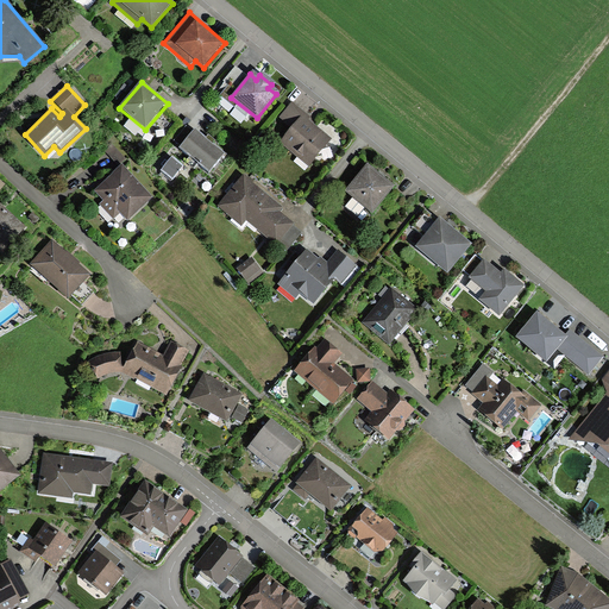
[(294,129),(282,144),(311,165),(332,138),(308,119),(309,118),(292,104),(281,118),(294,129)]
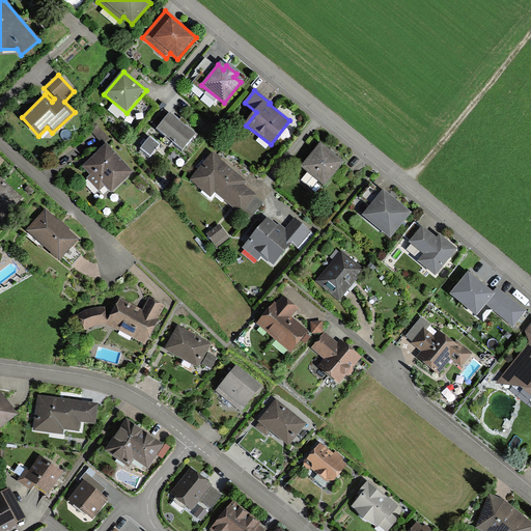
[(157,130),(183,151),(196,135),(169,113),(172,110),(163,103),(149,120),(159,128),(157,130)]
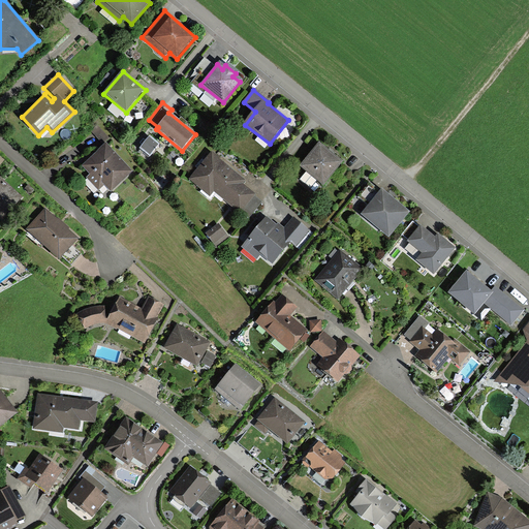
[(97,126),(91,131),(102,144),(109,138),(97,126)]
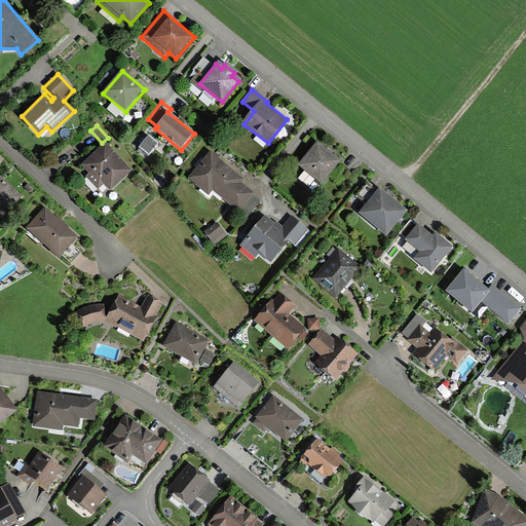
[(317,142),(299,164),(323,184),(341,161),(317,142)]
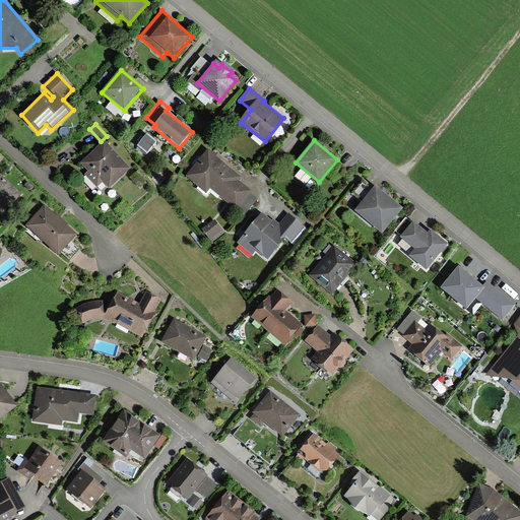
[(131,169),(105,141),(80,164),(88,173),(85,176),(99,189),(104,184),(110,190),(131,169)]
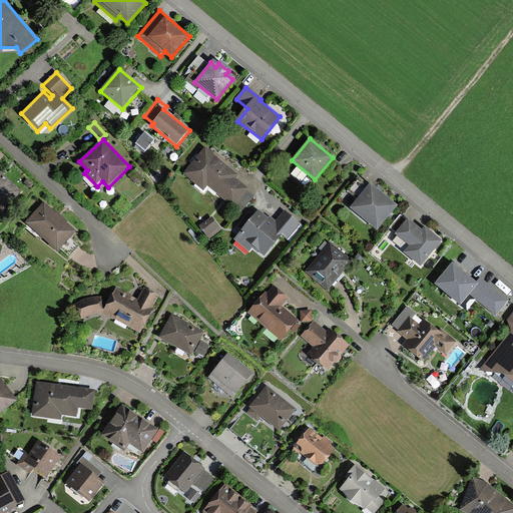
[(236,174),(203,148),(181,175),(204,193),(209,188),(233,207),(248,187),(234,177),(236,174)]
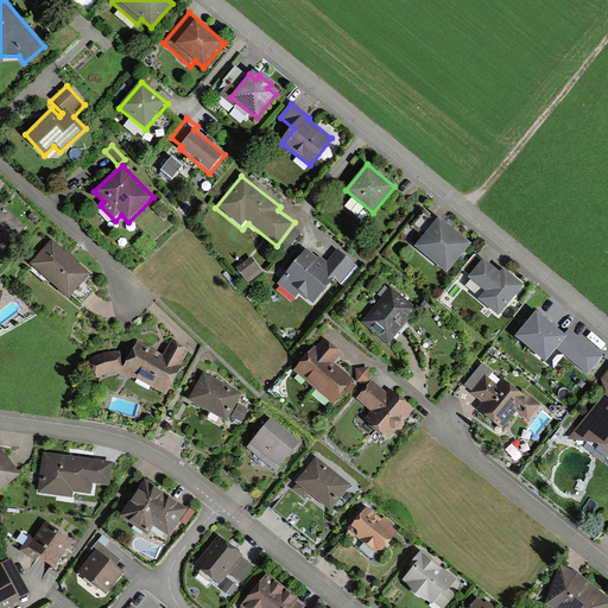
[(151,208),(160,219),(170,211),(160,201),(151,208)]
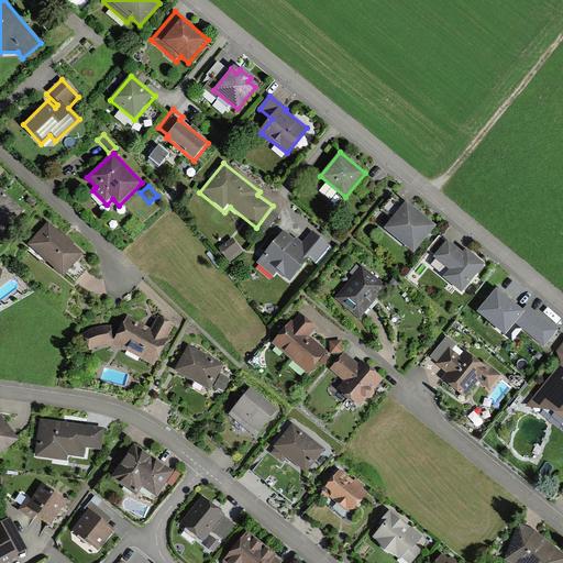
[(0,233),(1,234),(23,210),(0,188),(0,233)]
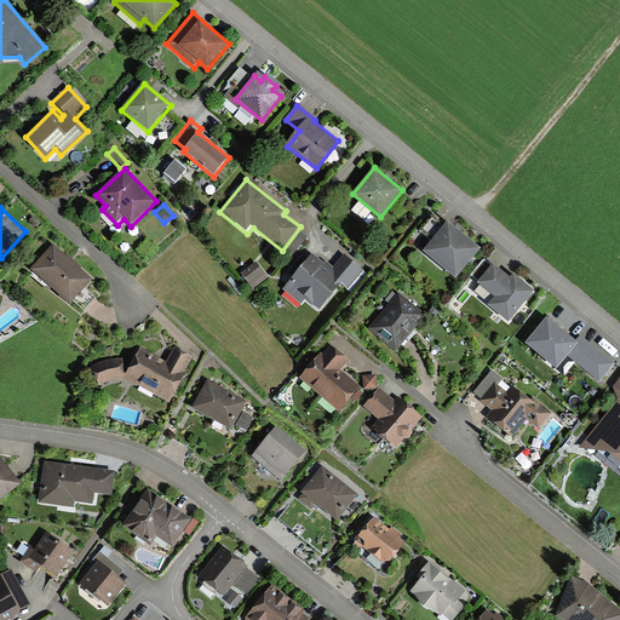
[(447,223),(423,253),(457,280),(481,251),(447,223)]
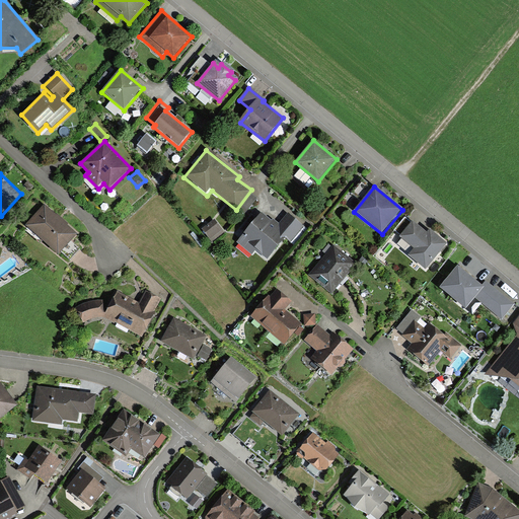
[(26,227),(59,255),(78,234),(46,206),(26,227)]
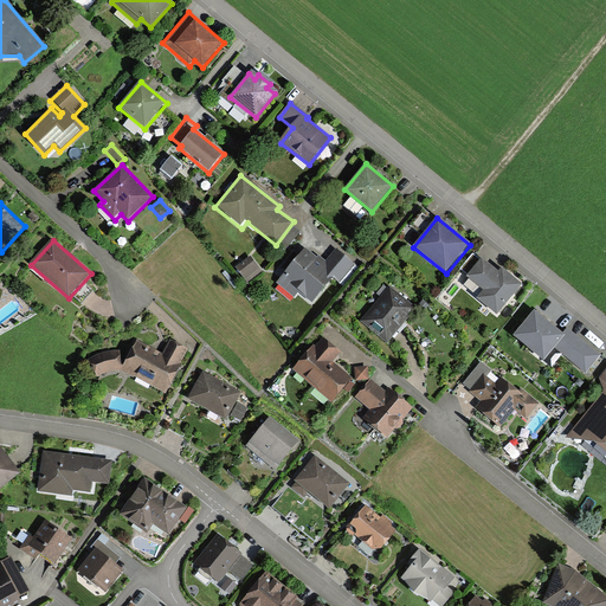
[(318,259),(305,249),(277,283),(296,298),(300,295),(314,305),(334,279),(340,284),(355,264),(335,249),(326,260),(320,257),(318,259)]
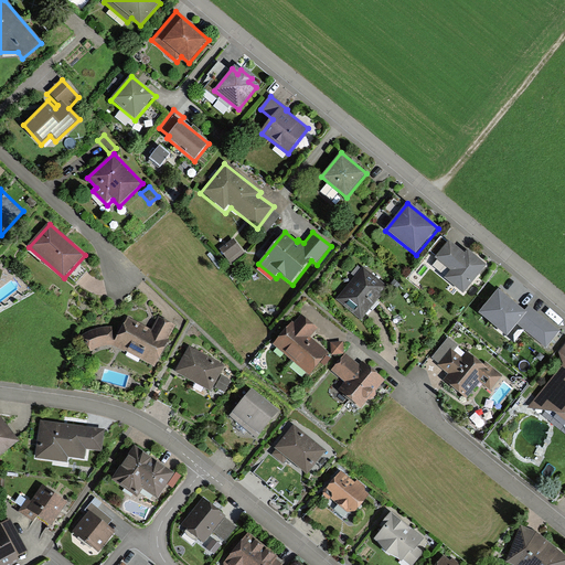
[(233,237),(220,248),(231,264),(245,253),(233,237)]
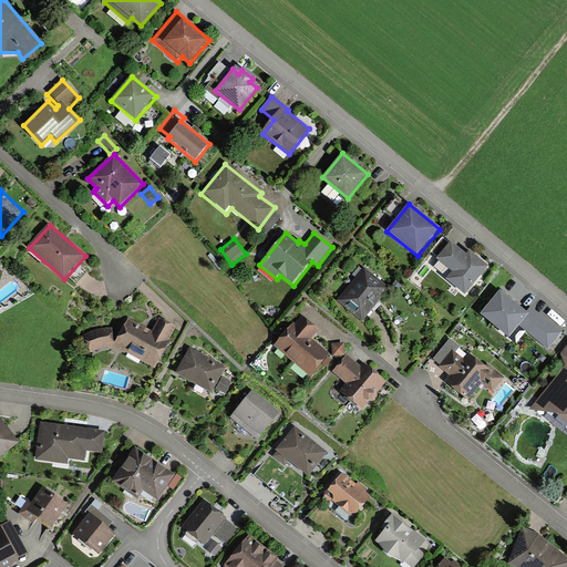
[(447,280),(466,296),(488,269),(468,253),(465,257),(451,245),(437,260),(453,274),(447,280)]
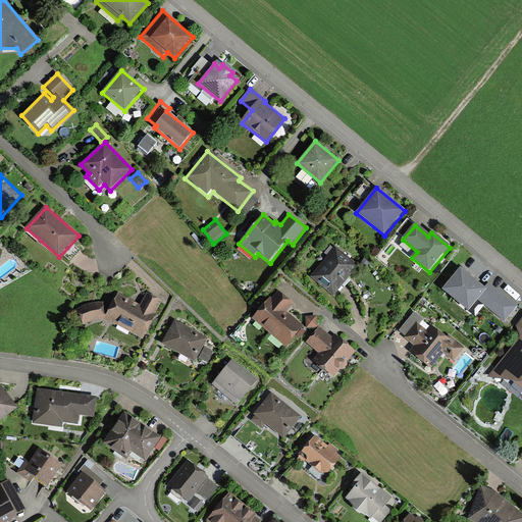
[(334,247),(311,276),(333,295),(349,275),(357,265),(334,247)]
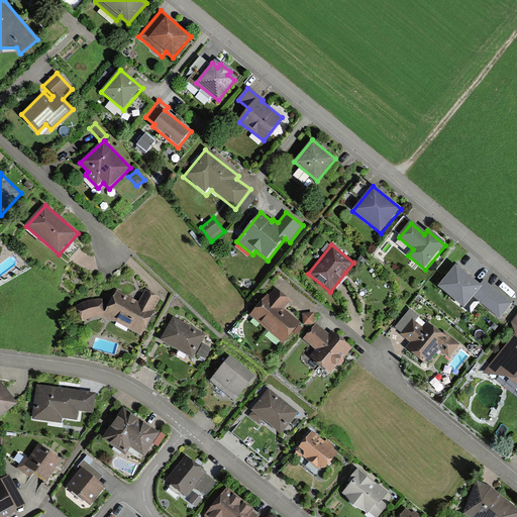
[(480,287),(456,268),(440,288),(463,307),(473,296),(500,317),(511,304),(484,283),(480,287)]
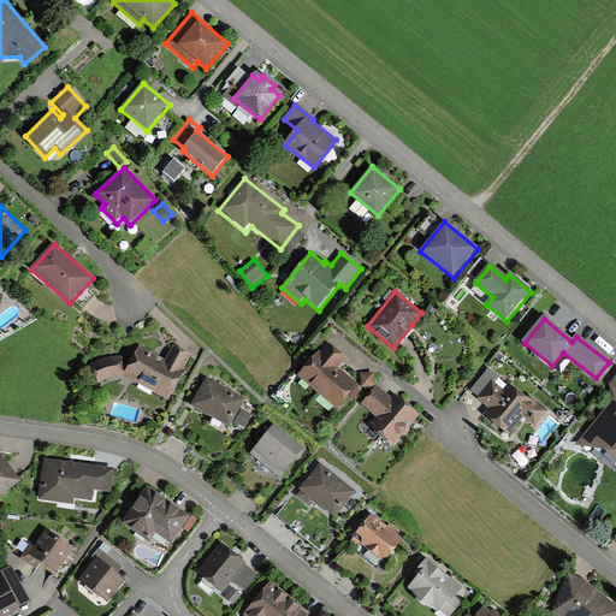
[(319,350),(297,374),(337,408),(356,385),(339,369),(348,359),(330,343),(321,351),(319,350)]
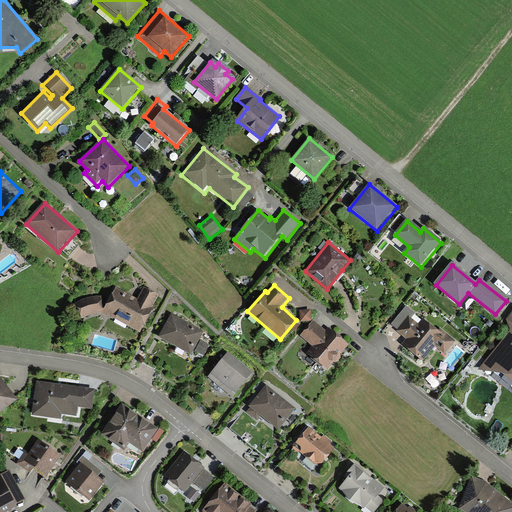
[(116,289),(108,303),(102,314),(141,334),(151,316),(149,315),(160,295),(144,286),(137,300),(116,289)]
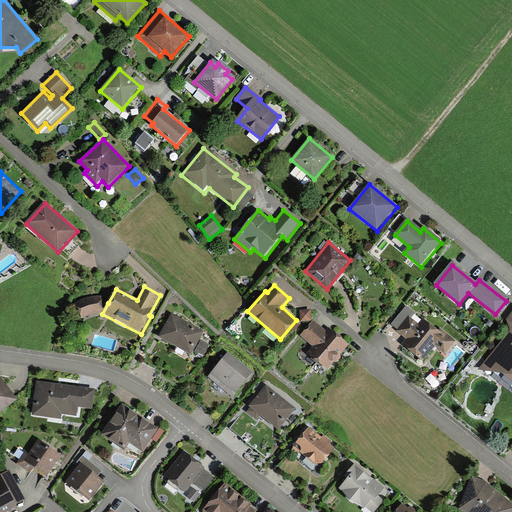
[(100,313),(102,314),(108,303),(101,300),(100,296),(85,298),(75,304),(83,319),(92,315),(100,313)]
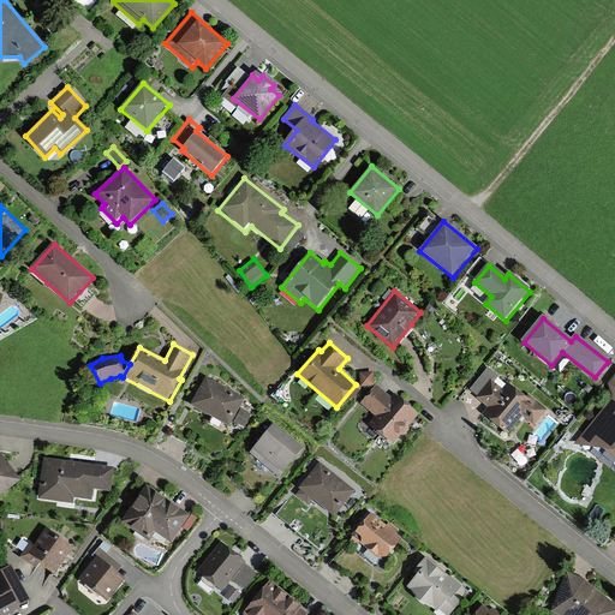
[(372,372),(362,374),(363,386),(374,384),(372,372)]
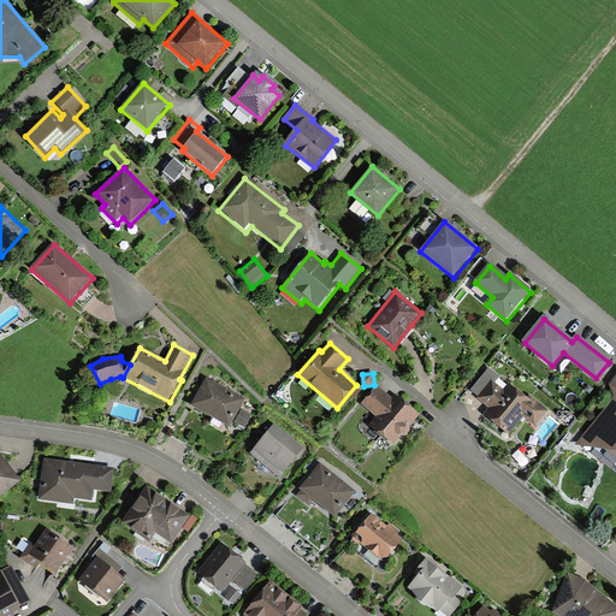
[(206,379),(190,408),(230,430),(244,400),(206,379)]
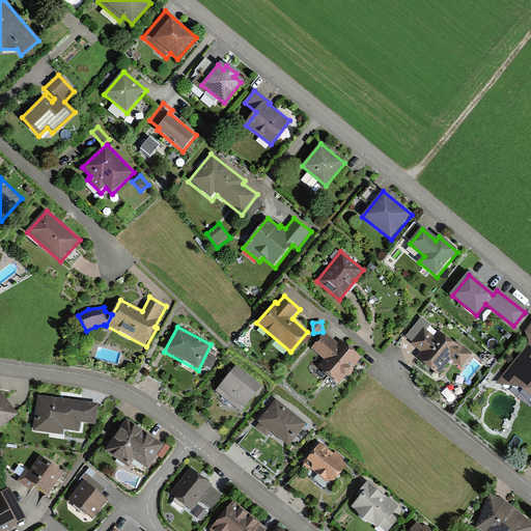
[(422,352),(417,358),(438,374),(451,359),(462,367),(472,355),(454,341),(453,342),(440,331),(435,337),(422,328),(411,342),(422,352)]
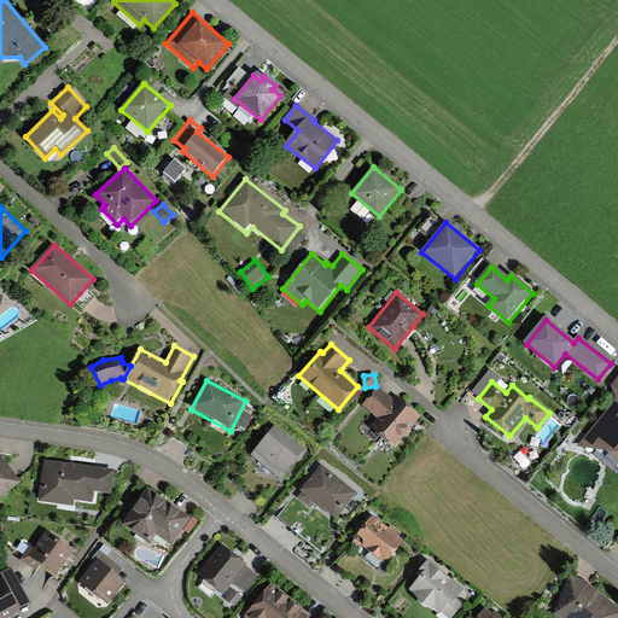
[(412,429),(423,417),(408,404),(396,395),(394,398),(379,386),(362,407),(377,419),(371,427),(396,449),(403,439),(408,439),(413,433),(412,429)]
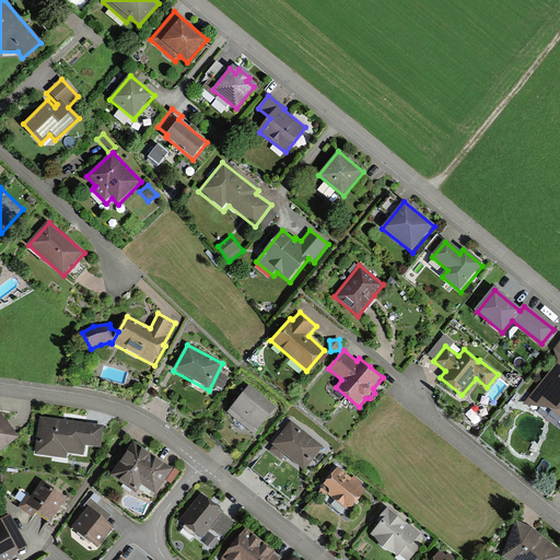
[(559,359),(523,407),(549,410),(559,420),(559,359)]
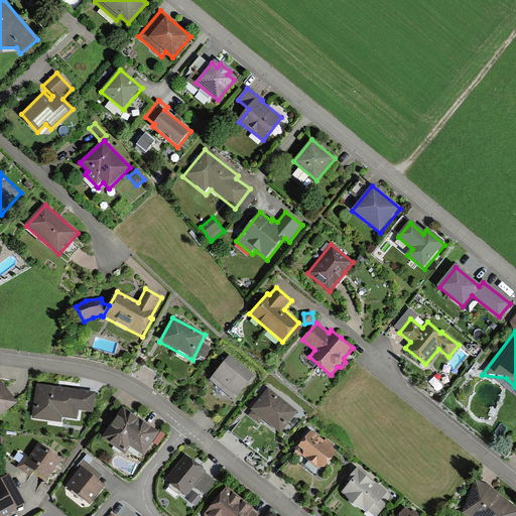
[(211,348),(203,344),(198,354),(205,358),(211,348)]
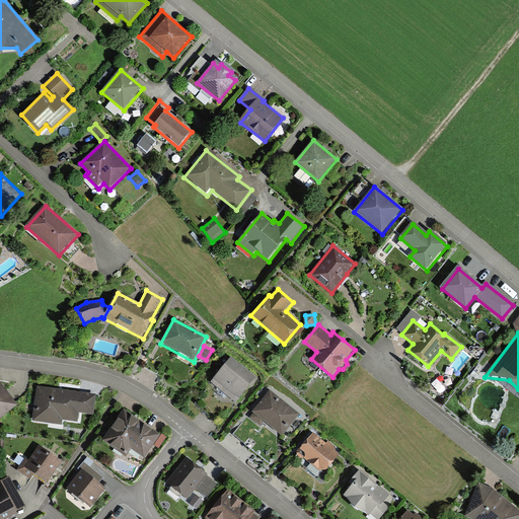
[(256,380),(231,359),(211,383),(236,404),(256,380)]
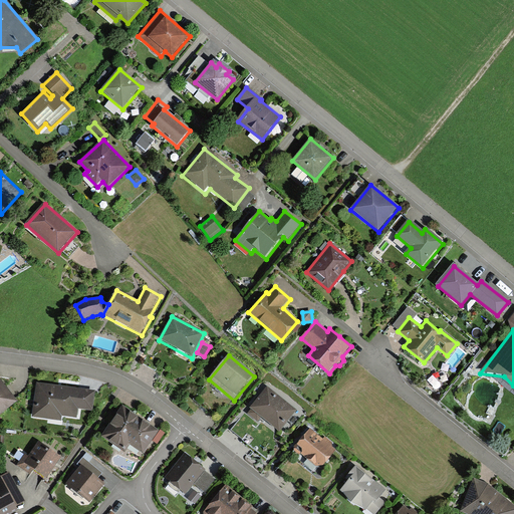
[(0,378),(0,414),(17,402),(0,378)]
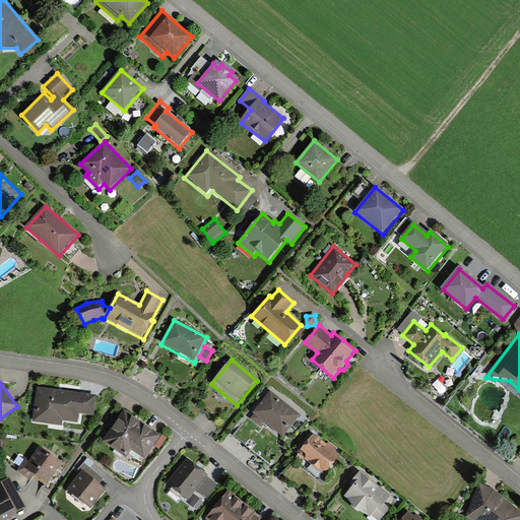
[(96,396),(36,388),(31,424),(63,428),(63,423),(78,425),(80,413),(93,414),(96,396)]
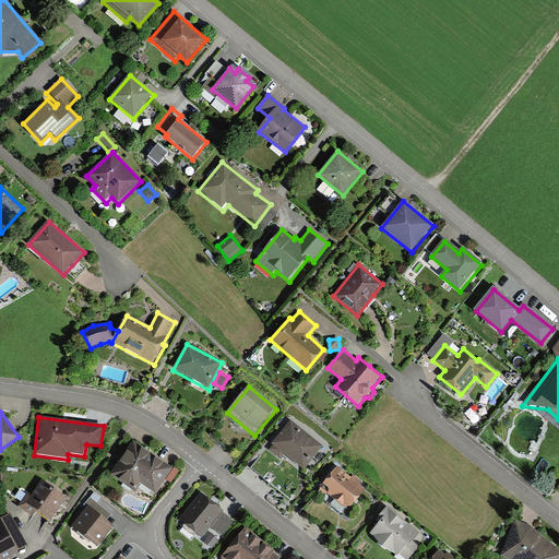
[(322,447),(292,421),(272,445),(273,447),(270,451),(280,460),(284,454),(302,470),(322,447)]
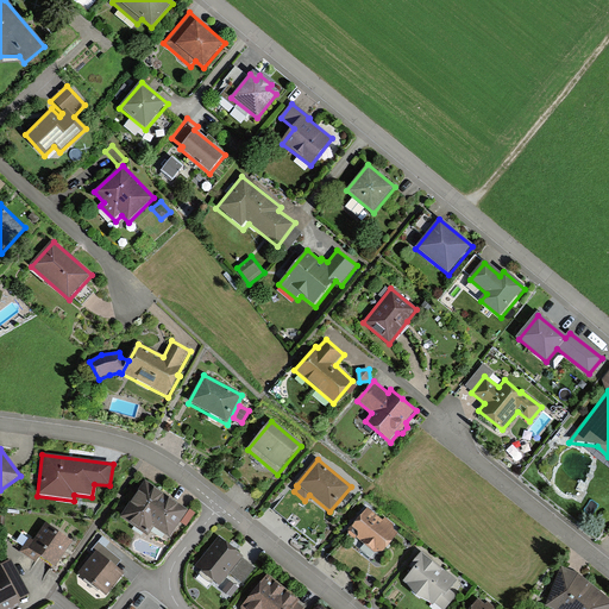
[(189,512),(145,482),(120,518),(148,537),(154,529),(169,540),(189,512)]
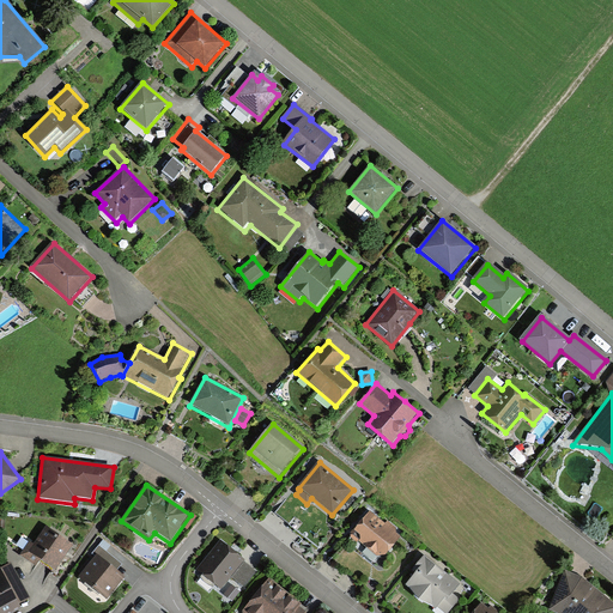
[(384,523),(371,513),(358,528),(356,527),(351,533),(352,538),(358,542),(358,541),(377,557),(387,557),(405,534),(388,520),(384,523)]
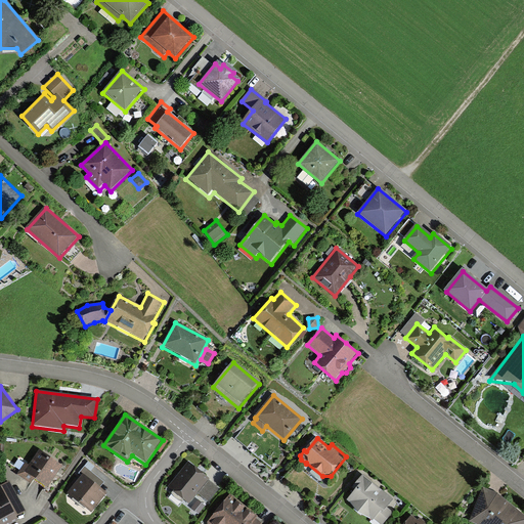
[(47,488),(62,466),(40,449),(29,466),(25,463),(15,475),(31,485),(35,480),(47,488)]
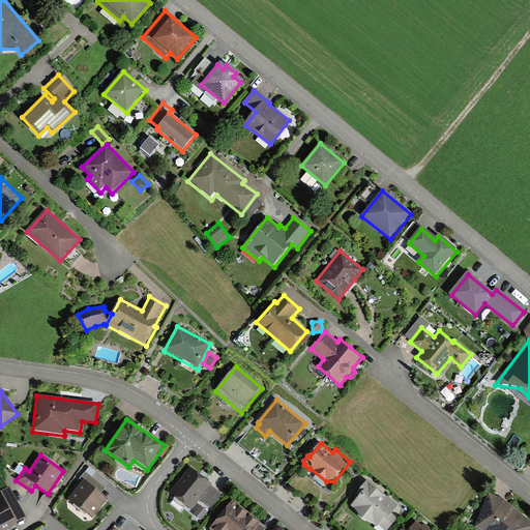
[(192,468),(170,494),(192,511),(201,499),(210,506),(219,495),(210,487),(212,484),(192,468)]
